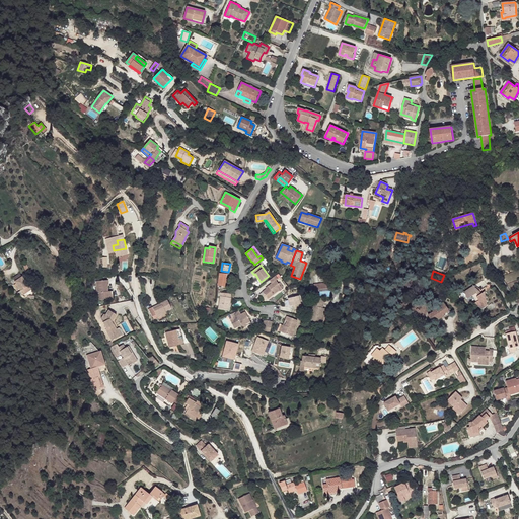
[(225,274),(225,273),(220,273),(220,274),(218,287),(226,288),(227,286),(224,286),(225,281),(225,280),(226,274),(225,274)]
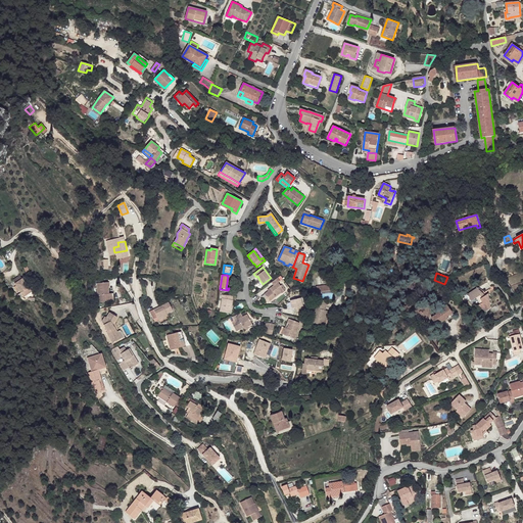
[(284,291),(278,283),(280,281),(277,278),(271,283),(274,286),(270,288),(271,289),(268,292),(265,294),(270,301),(284,291)]
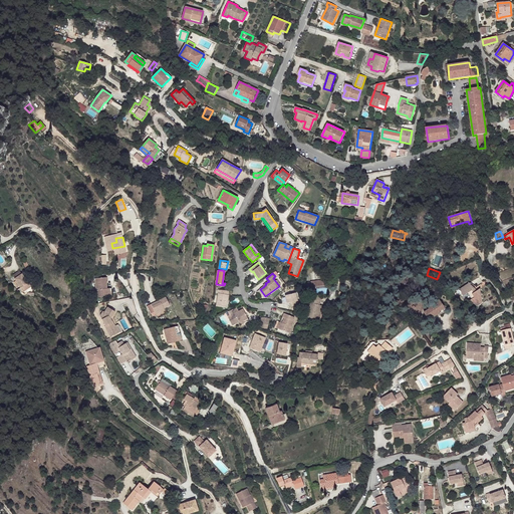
[(28,283),(22,274),(15,279),(16,280),(14,282),(16,286),(19,285),(21,287),(16,291),(17,293),(21,293),(23,292),(32,287),(29,282),(28,283)]
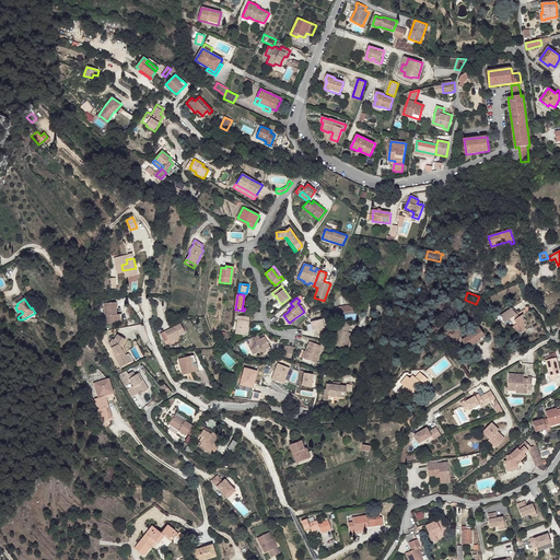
[(116,314),(116,302),(104,303),(105,316),(106,316),(107,324),(118,323),(117,316),(115,316),(115,315),(116,315),(116,314)]
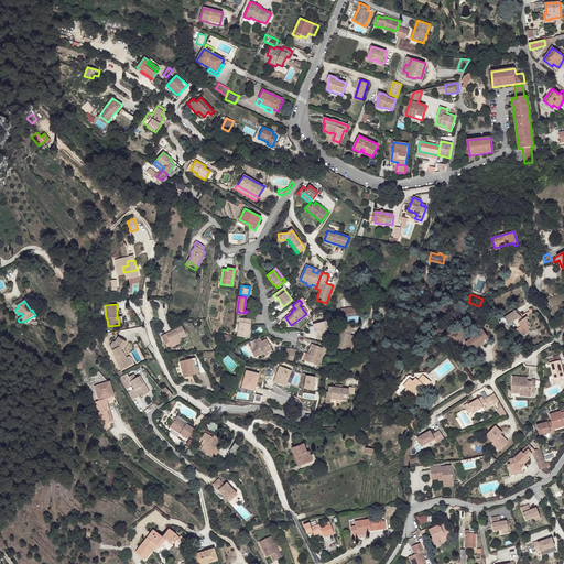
[(521,321),(514,311),(500,320),(501,321),(499,324),(501,325),(505,323),(506,324),(507,323),(508,325),(513,322),(518,328),(517,329),(519,333),(521,332),(524,336),(529,333),(527,328),(529,326),(525,323),(528,322),(525,318),(521,321)]
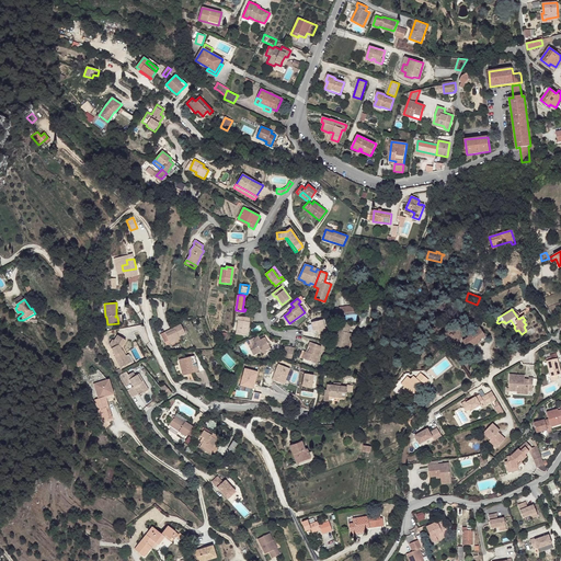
[(251,318),(236,316),(235,320),(238,320),(236,334),(248,336),(251,318)]
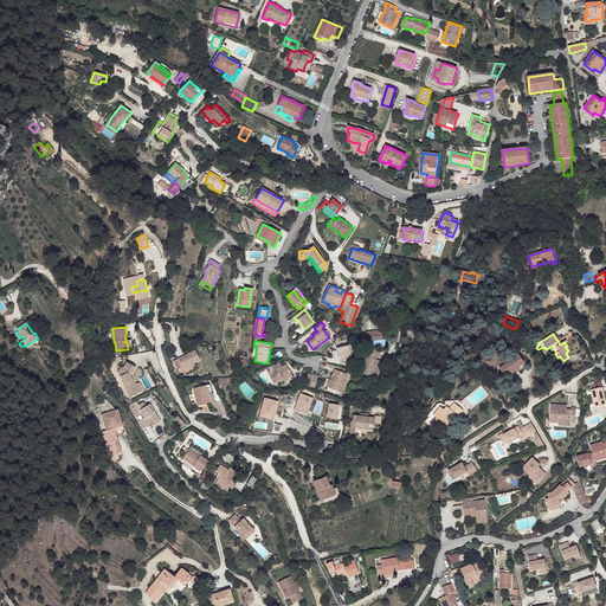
[(348,346),(336,348),(339,358),(342,356),(343,362),(353,360),(352,354),(350,354),(348,346)]
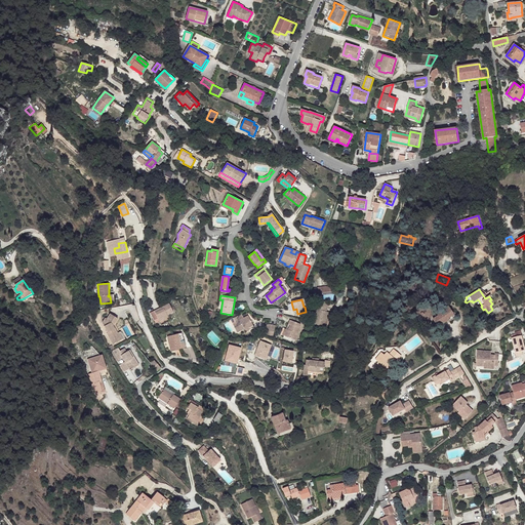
[(325,312),(327,303),(317,300),(315,309),(316,310),(312,324),(324,327),(328,312),(325,312)]
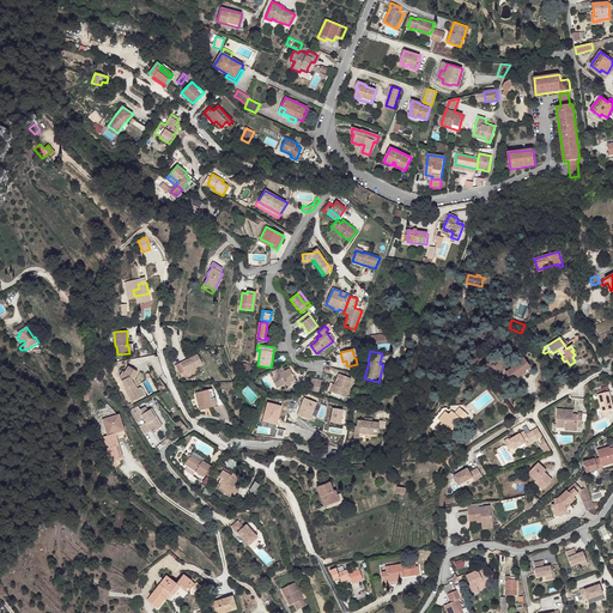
[(202,364),(198,354),(187,359),(188,362),(182,365),(181,363),(175,365),(180,374),(184,372),(187,375),(196,370),(195,368),(202,364)]
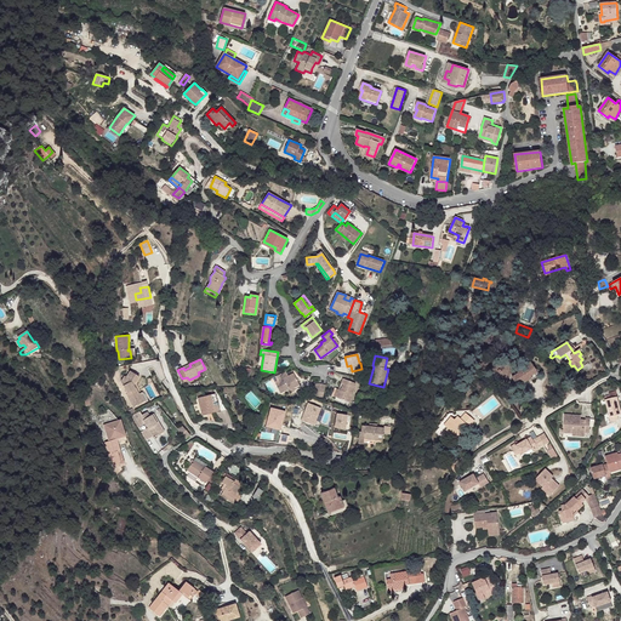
[(537,371),(530,362),(517,371),(519,374),(512,379),(514,382),(517,380),(520,386),(533,377),(531,376),(537,371)]
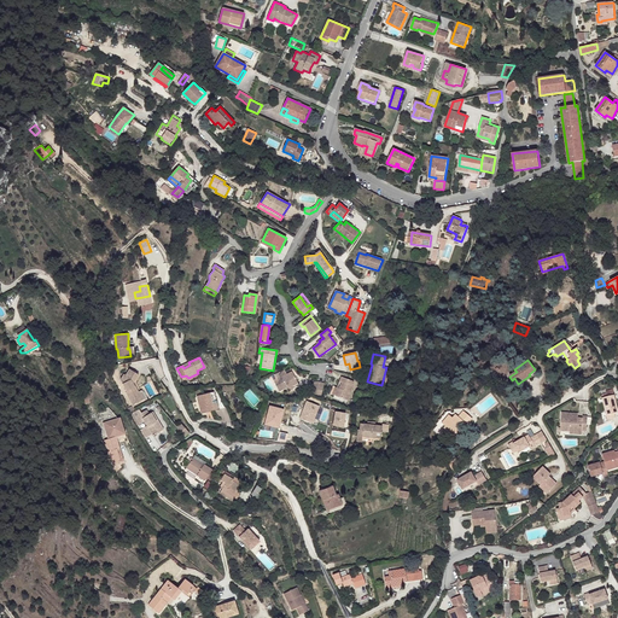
[(139,392),(135,386),(133,388),(132,385),(133,383),(139,374),(129,369),(126,375),(124,374),(121,380),(127,391),(126,392),(133,406),(147,398),(144,392),(143,390),(139,392)]
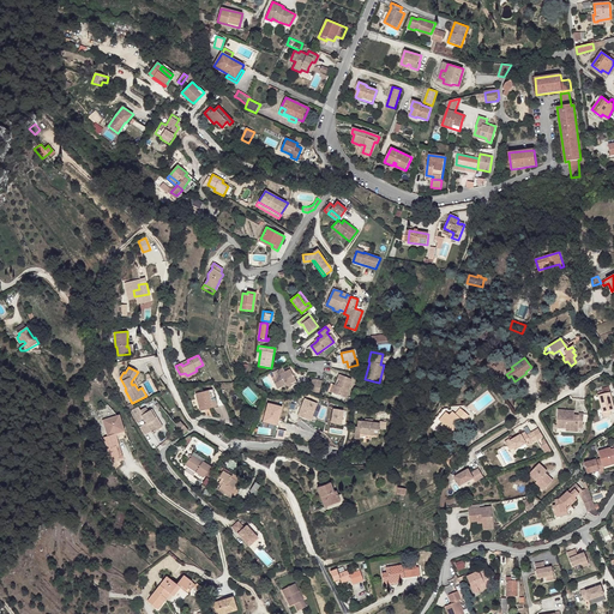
[(296,381),(290,369),(281,374),(281,373),(272,378),(277,389),(286,385),(287,386),(296,381)]
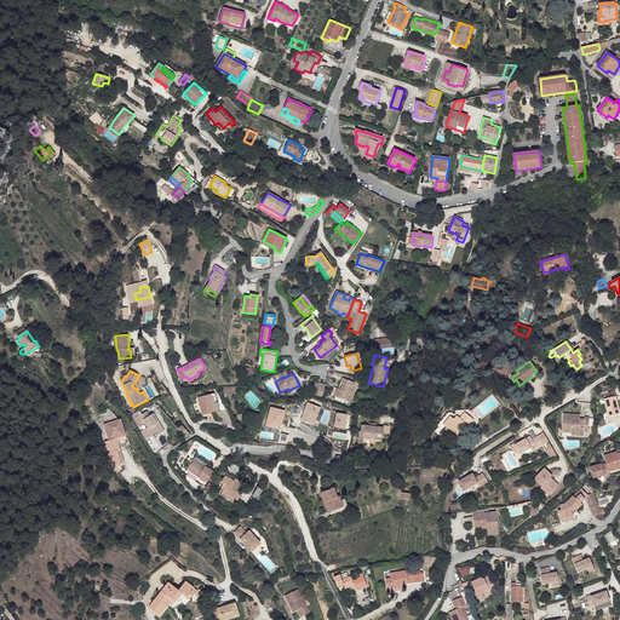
[(355,383),(343,378),(340,383),(343,384),(340,390),(338,389),(336,396),(349,402),(355,388),(354,388),(355,383)]
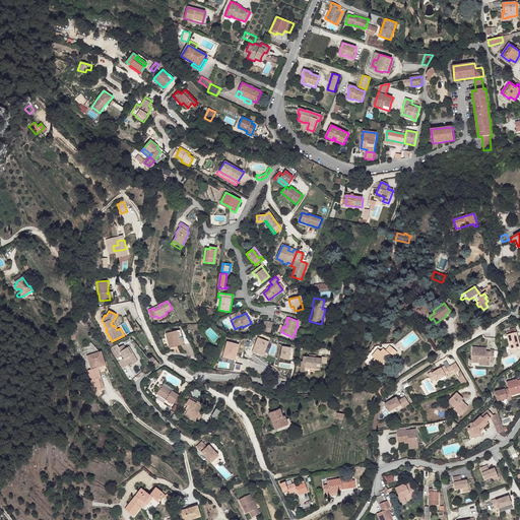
[(272,326),(267,325),(263,324),(262,331),(270,333),(272,326)]
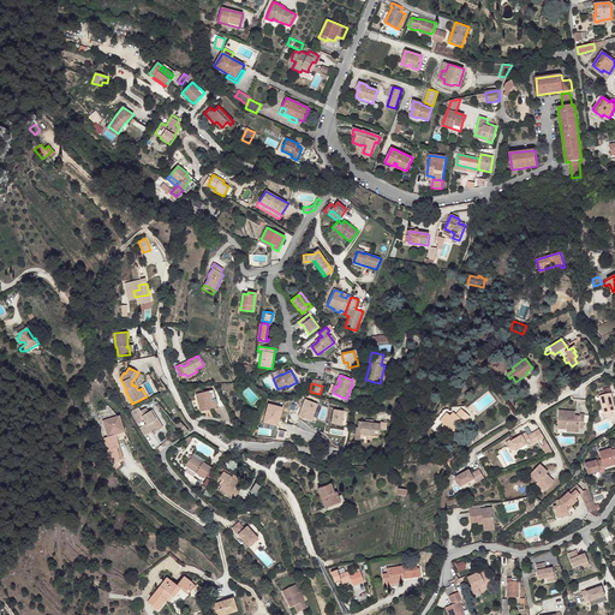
[(213,390),(196,394),(199,412),(218,407),(213,390)]
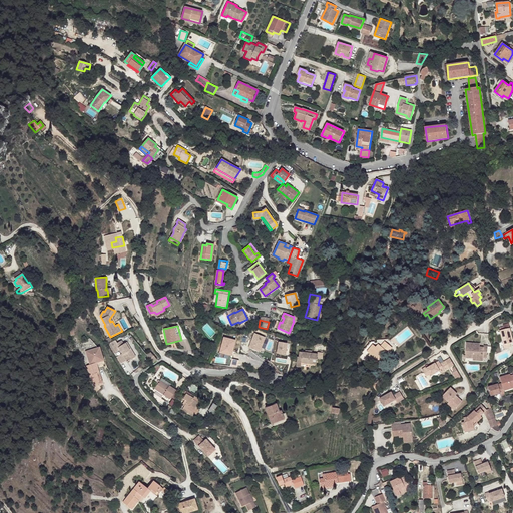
[(512,342),(512,340),(510,328),(504,330),(500,331),(504,349),(511,347),(510,344),(512,342)]
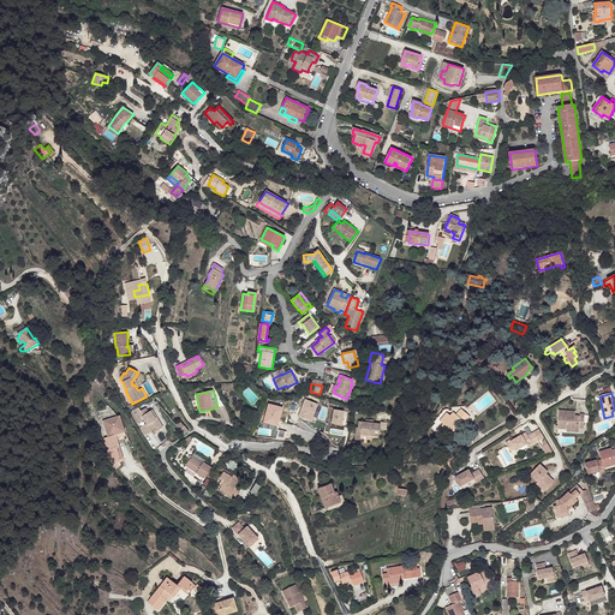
[(296,416),(311,422),(318,404),(303,399),(296,416)]
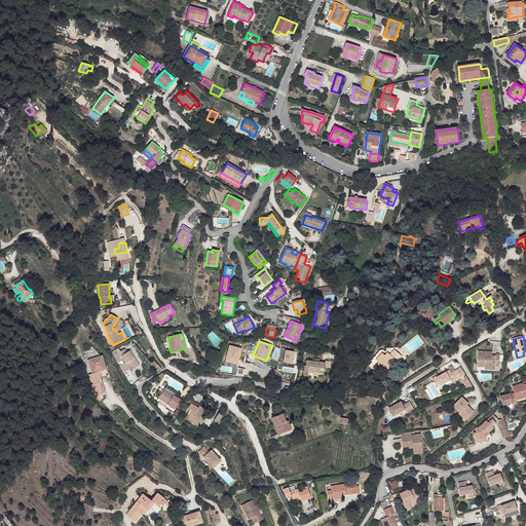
[(238,364),(241,347),(227,345),(224,362),(238,364)]
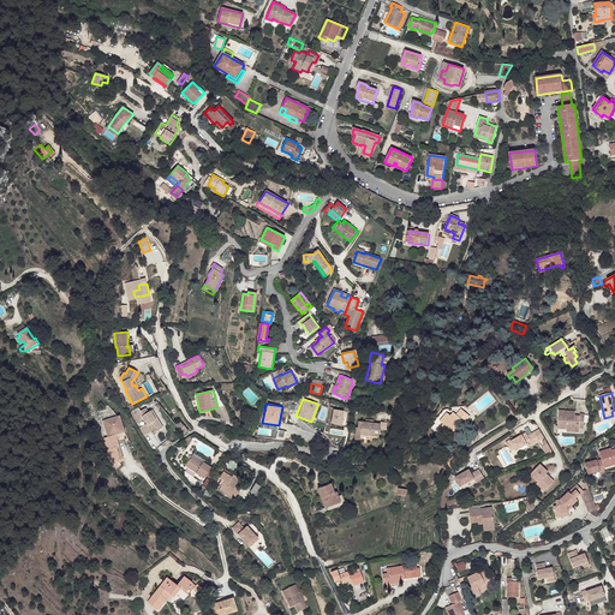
[(156,419),(150,411),(149,412),(145,407),(141,411),(138,407),(132,411),(139,422),(142,421),(144,419),(153,434),(160,429),(154,421),(156,419)]
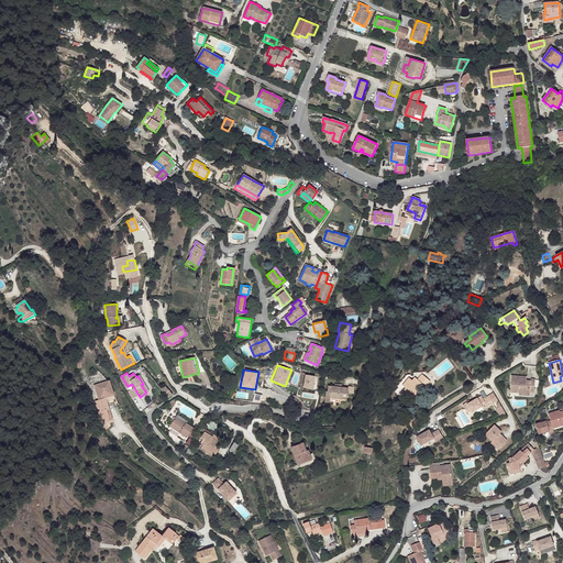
[(150,390),(140,375),(138,376),(143,384),(141,385),(146,393),(150,390)]
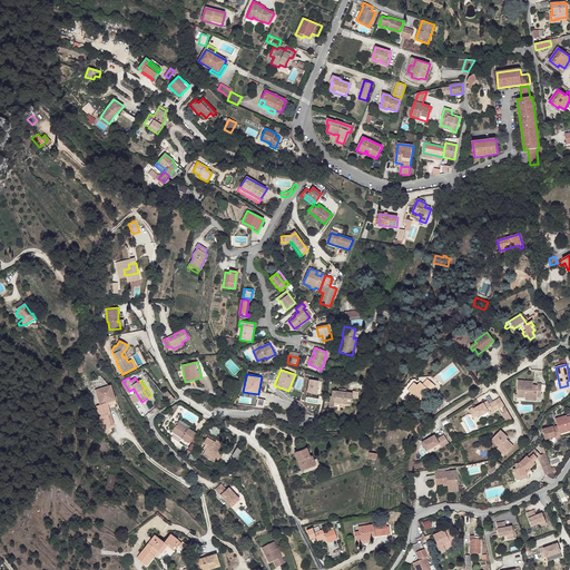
[(305,393),(316,394),(318,381),(307,380),(305,393)]
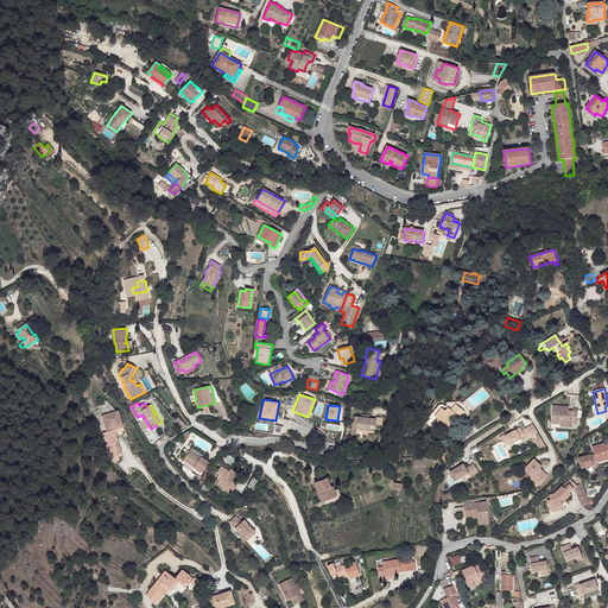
[(442,409),(435,417),(438,419),(436,423),(437,424),(436,425),(443,431),(444,430),(450,435),(454,430),(450,428),(453,424),(451,423),(454,419),(460,423),(462,419),(460,417),(464,411),(456,405),(451,410),(449,407),(445,411),(442,409)]
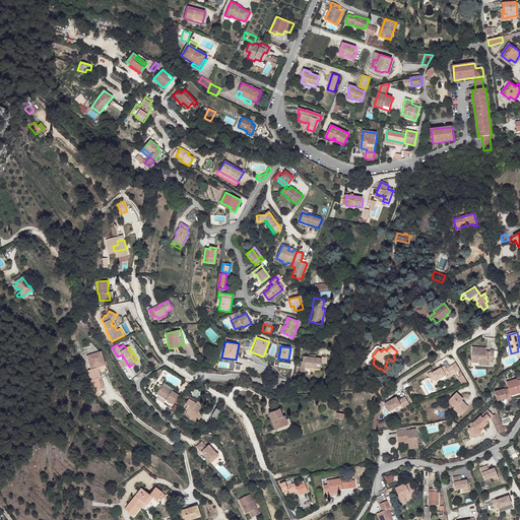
[(486,348),(472,347),(472,358),(479,358),(479,363),(490,364),(490,363),(494,363),(495,350),(491,350),(491,351),(491,353),(486,353),(486,351),(486,348)]
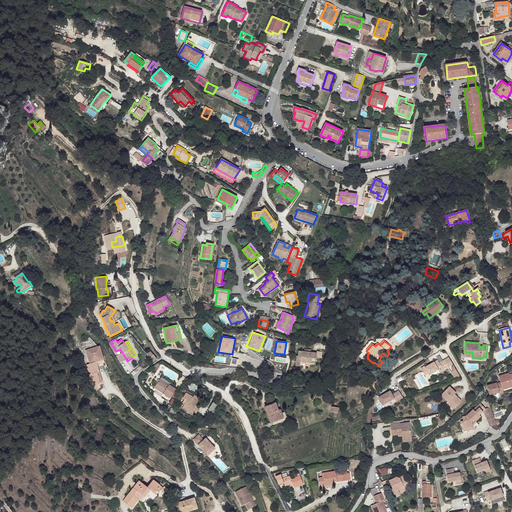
[(103,359),(99,346),(86,351),(90,364),(87,365),(93,384),(100,382),(97,372),(99,371),(96,362),(103,359)]
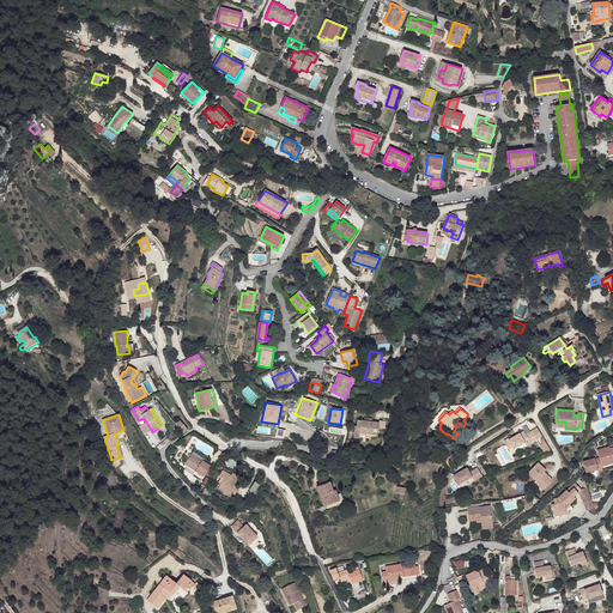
[(323,429),(326,422),(316,418),(314,425),(323,429)]
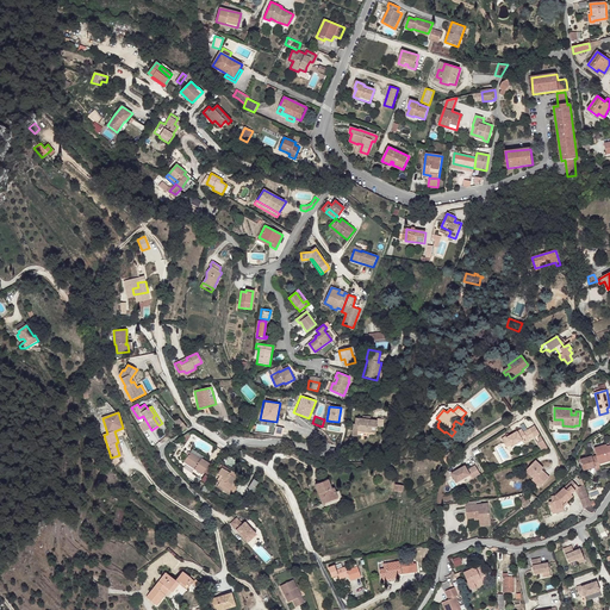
[(187,428),(179,418),(174,422),(182,431),(187,428)]
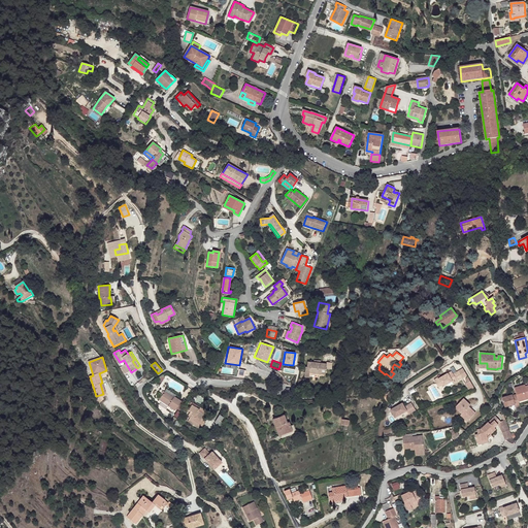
[(315,362),(307,362),(307,367),(305,367),(304,376),(308,377),(309,373),(325,375),(327,364),(321,363),(315,362)]
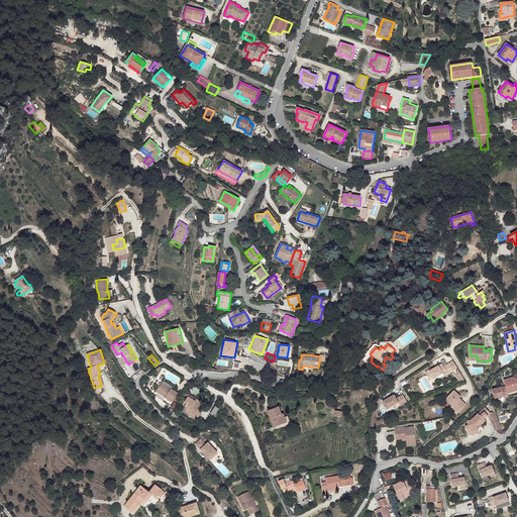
[(444,367),(442,364),(429,371),(429,370),(425,372),(429,380),(433,377),(437,375),(438,377),(443,374),(446,372),(448,374),(453,371),(449,364),(444,367)]
